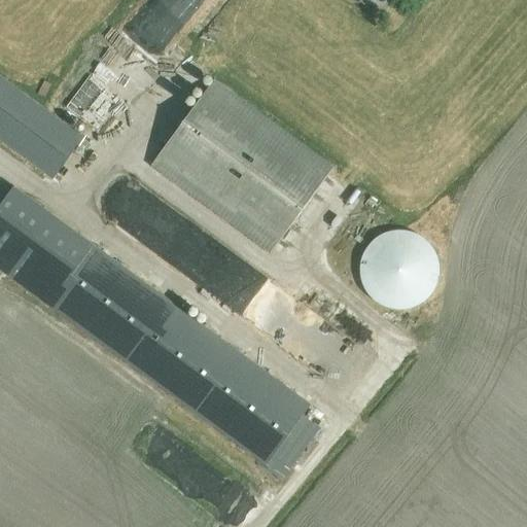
[(80,140),(0,80),(0,139),(51,178),(80,140)]
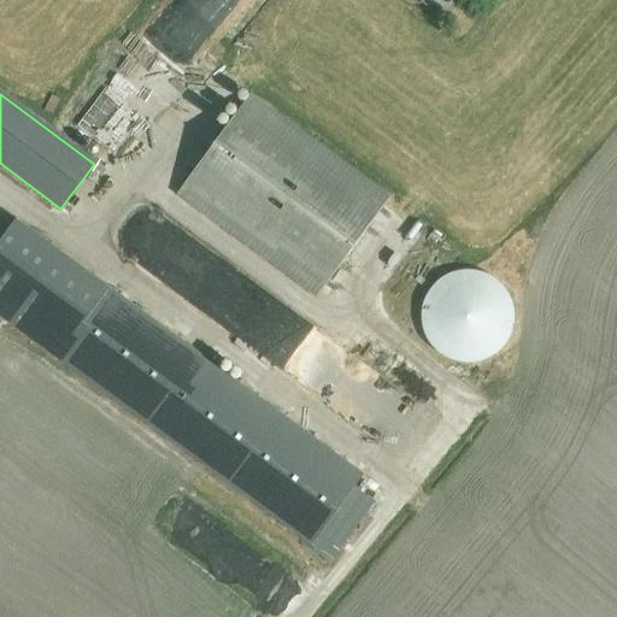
[(315,297),(388,197),(250,94),(175,194),(315,297)]
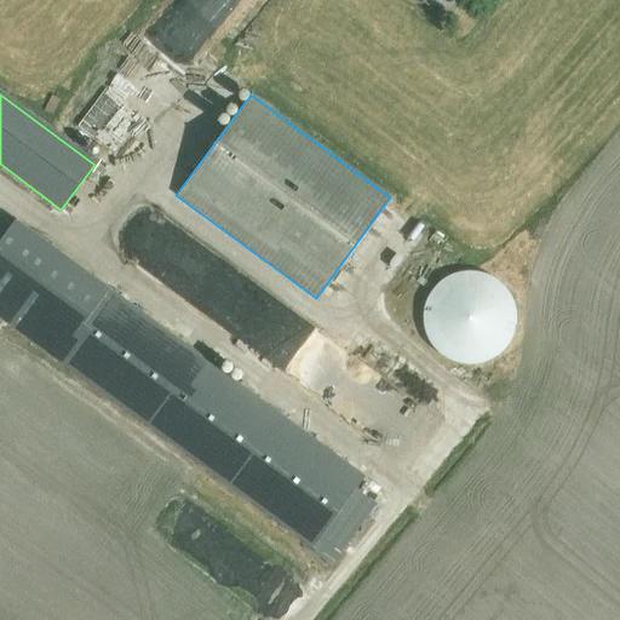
[(0,317),(311,547),(355,488),(363,477),(13,220),(0,237),(0,317)]
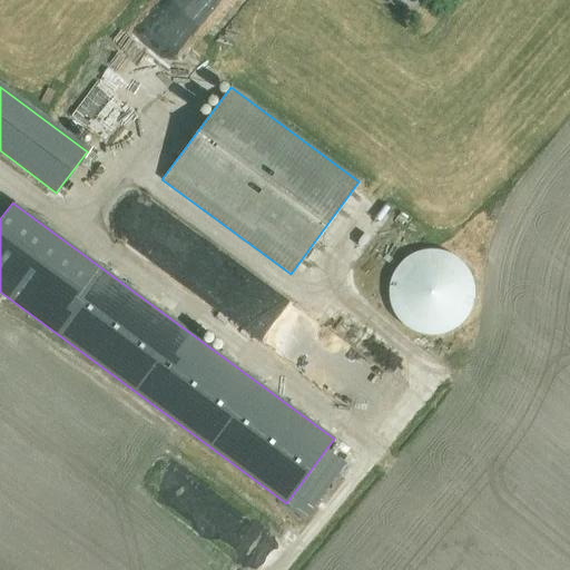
[(474,297),(474,283),(470,269),(460,257),(448,251),(433,247),(419,249),(406,256),(396,267),(391,281),(391,296),(395,310),(404,321),(416,328),(431,332),(445,330),(459,323),(469,312),(474,297)]
